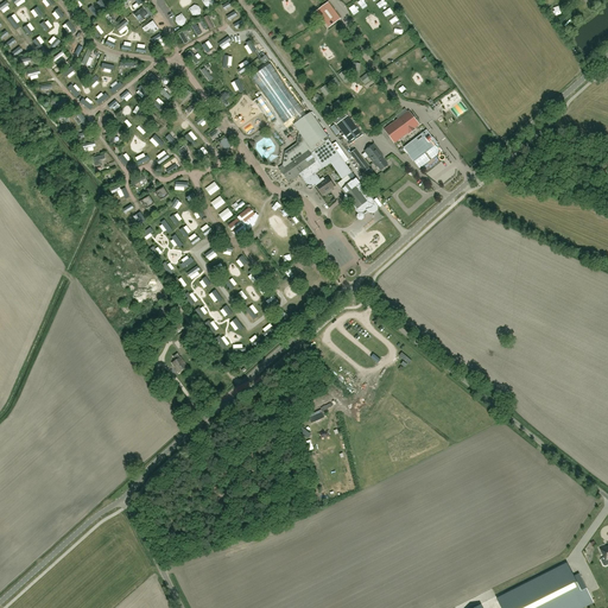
[(270,4),(264,8),(268,14),(274,10),(270,4)]
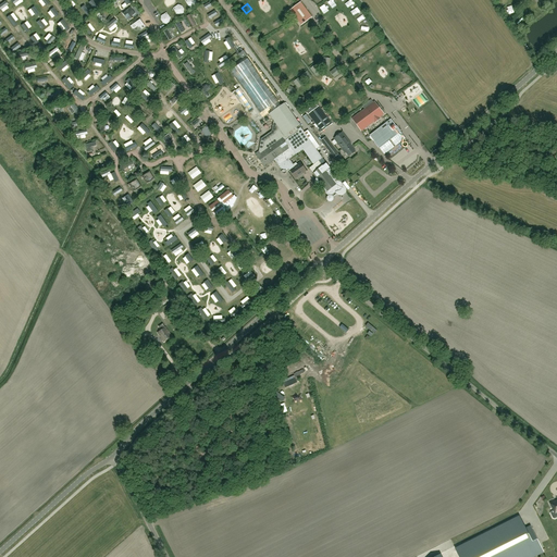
[(300,3),(291,10),(302,24),(311,17),(300,3)]
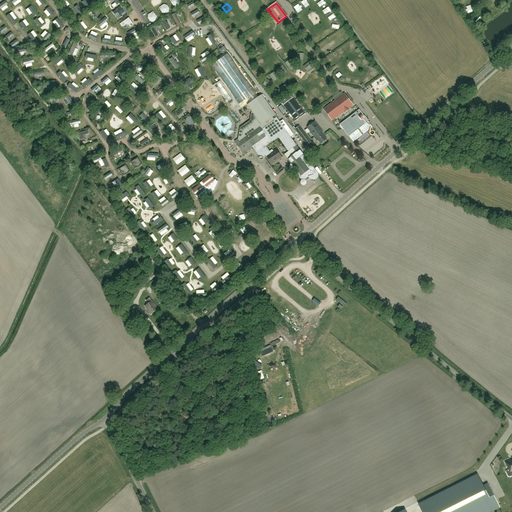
[(160,9),(163,13),(167,13),(169,12),(169,8),(167,5),(166,6),(164,4),(162,5),(160,9)]
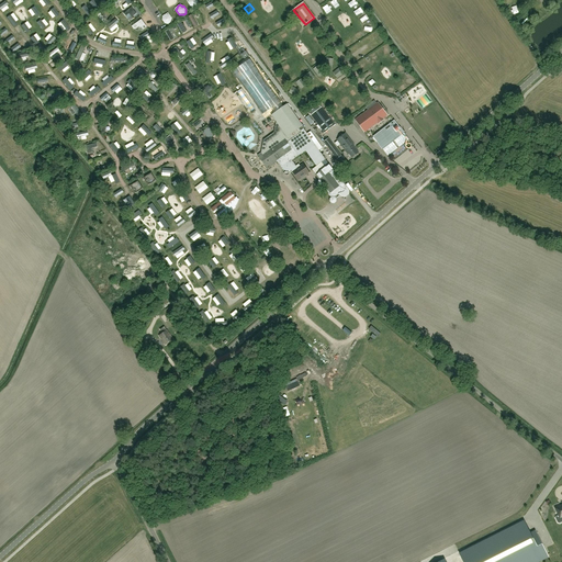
[(132,7),(124,13),(125,17),(130,13),(132,17),(136,13),(132,7)]
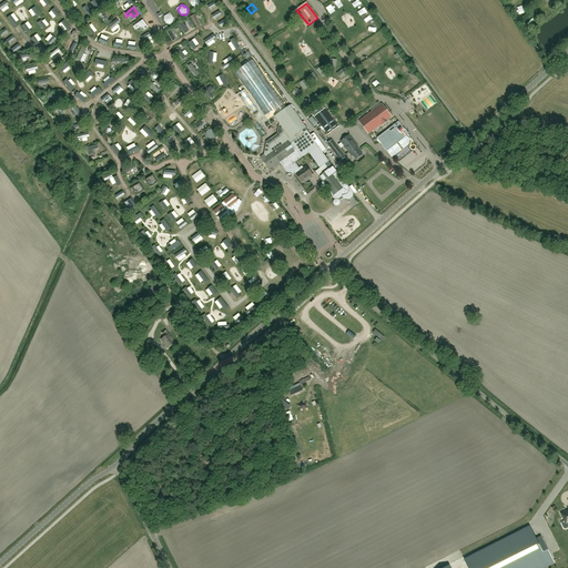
[(357,12),(361,17),(367,12),(365,8),(357,12)]
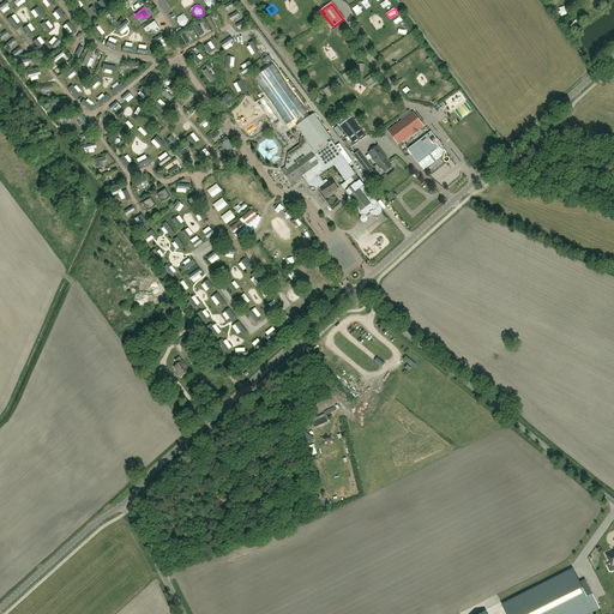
[(210,14),(206,17),(214,30),(218,28),(210,14)]
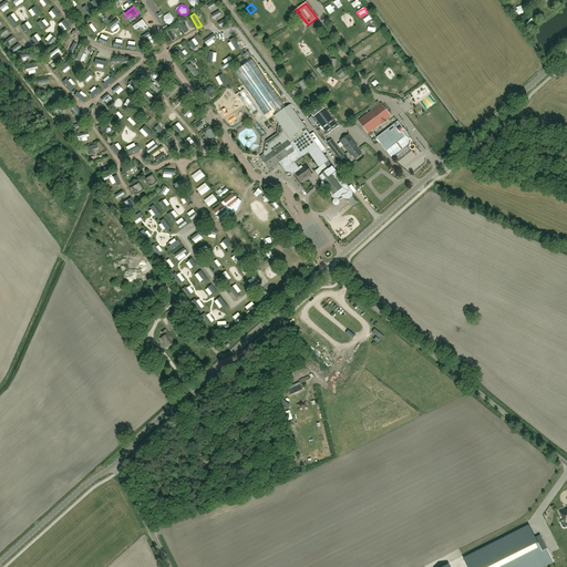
[(174,18),(172,14),(166,14),(164,16),(164,20),(166,23),(168,22),(169,24),(172,22),(174,18)]
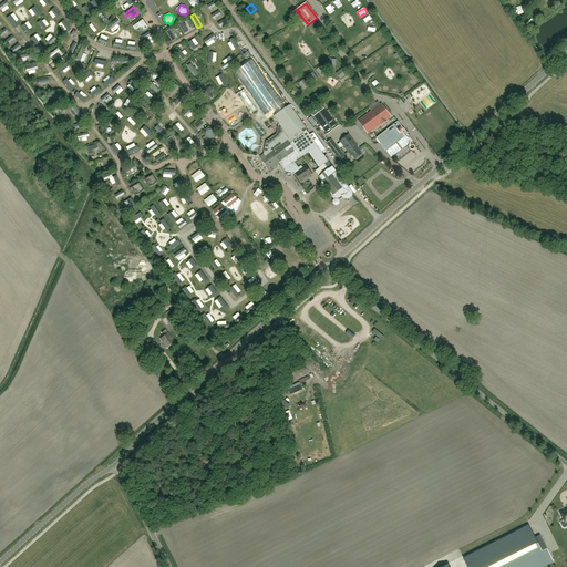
[(370,16),(363,20),(366,26),(373,21),(370,16)]
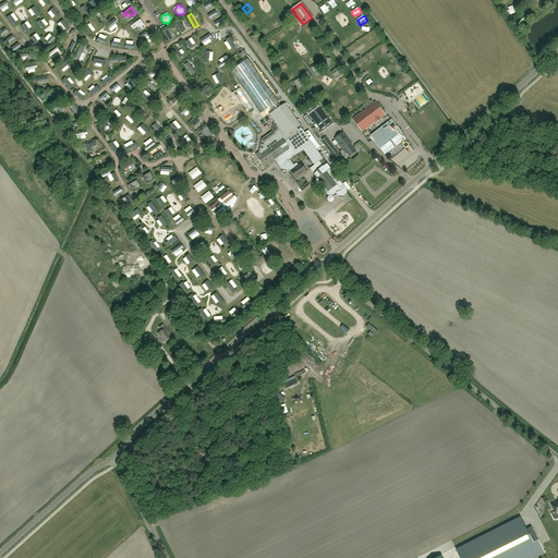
[(141,19),(131,26),(134,29),(140,25),(142,28),(146,26),(141,19)]
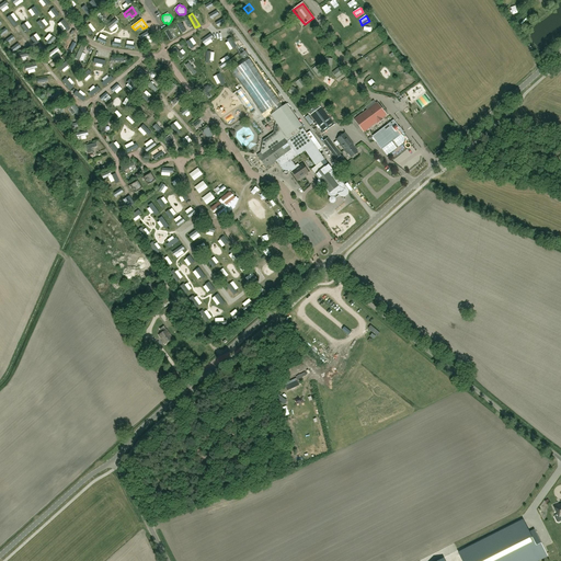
[(92,34),(96,32),(88,21),(84,24),(92,34)]
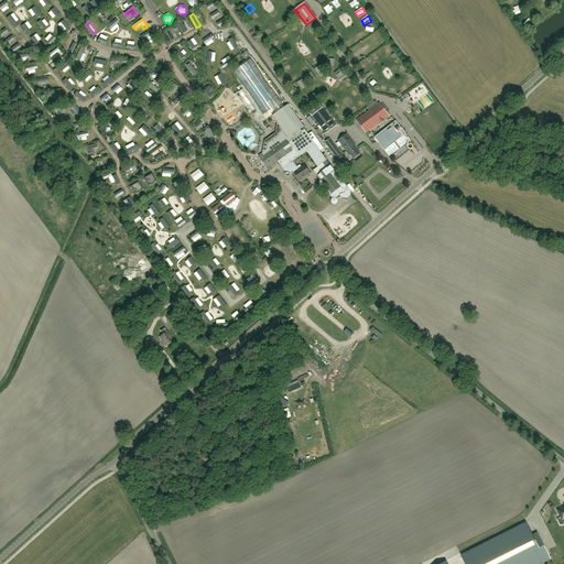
[(364,39),(368,35),(364,29),(359,32),(364,39)]
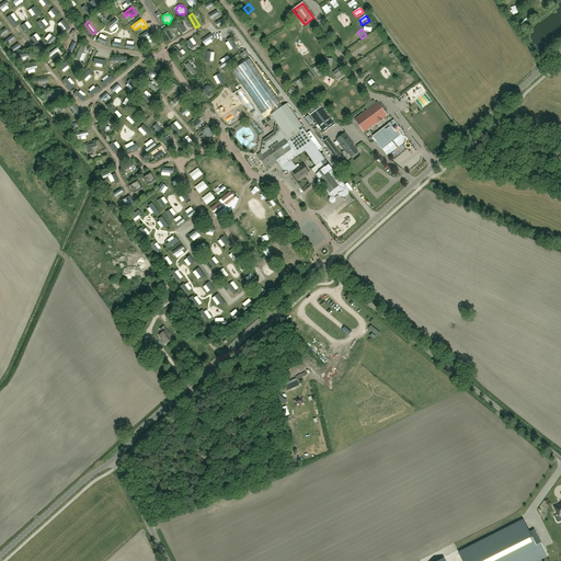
[(67,48),(75,37),(70,34),(64,46),(67,48)]
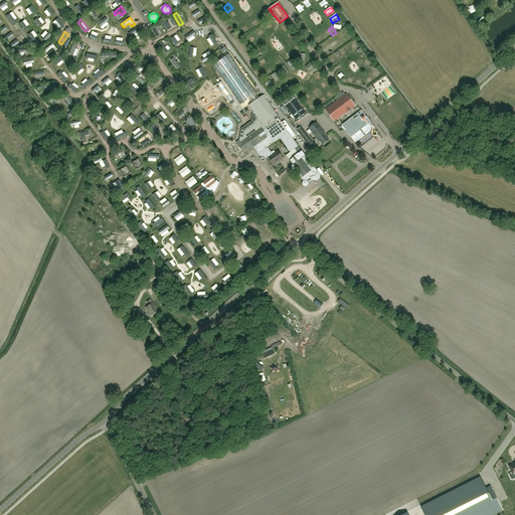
[(75,41),(69,54),(74,56),(80,43),(75,41)]
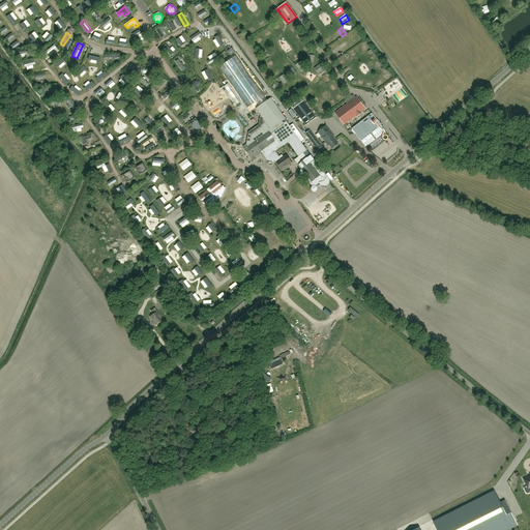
[(49,56),(57,49),(55,46),(47,52),(49,56)]
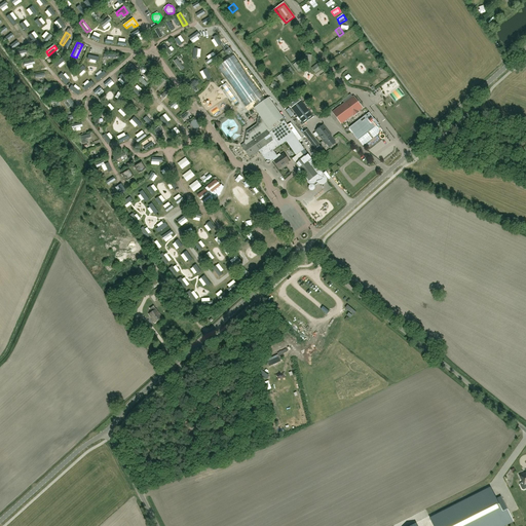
[(178,58),(175,61),(183,70),(186,68),(178,58)]
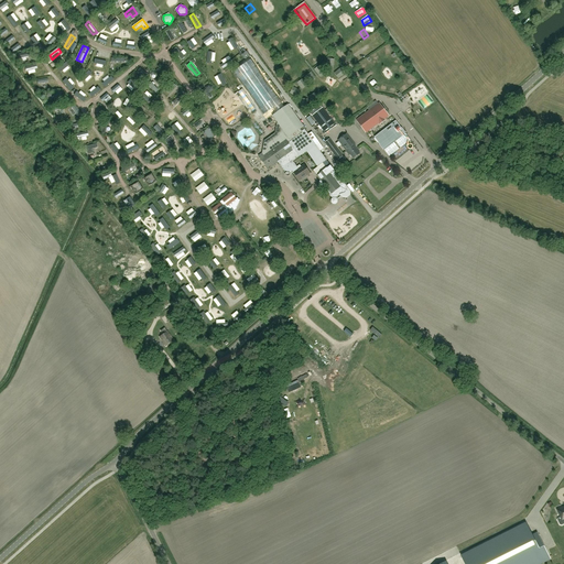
[(215,74),(220,79),(227,74),(221,68),(215,74)]
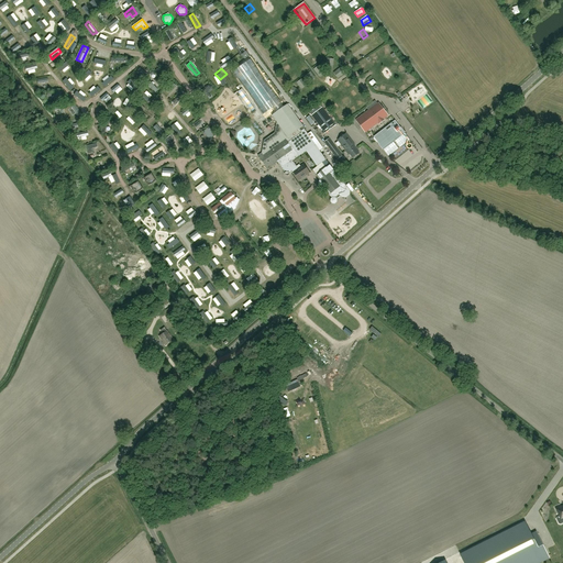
[(368,80),(375,76),(373,70),(365,75),(368,80)]
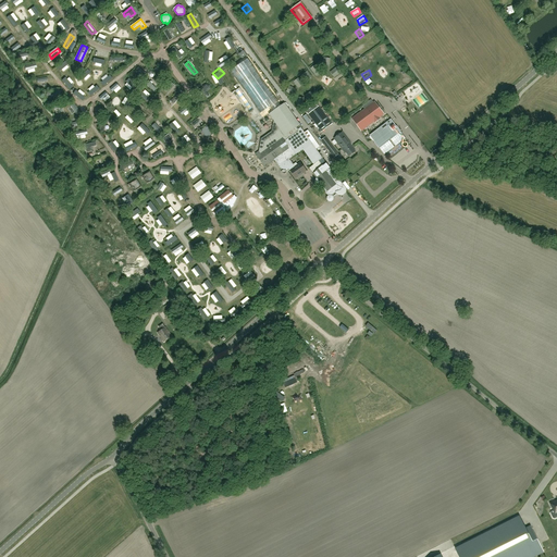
[(128,74),(115,85),(132,101),(143,88),(128,74)]
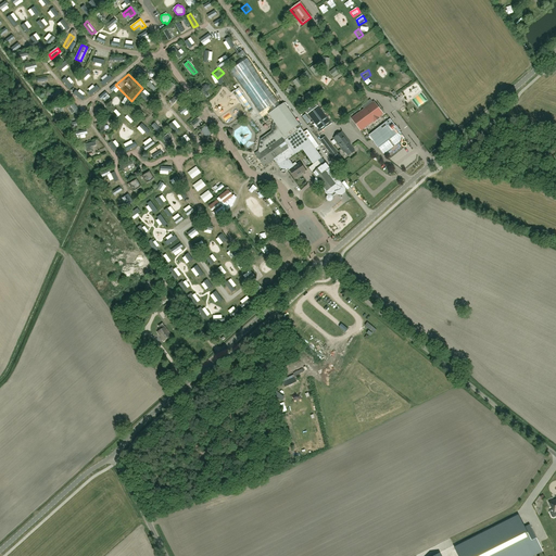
[(72,86),(78,80),(75,75),(67,81),(72,86)]
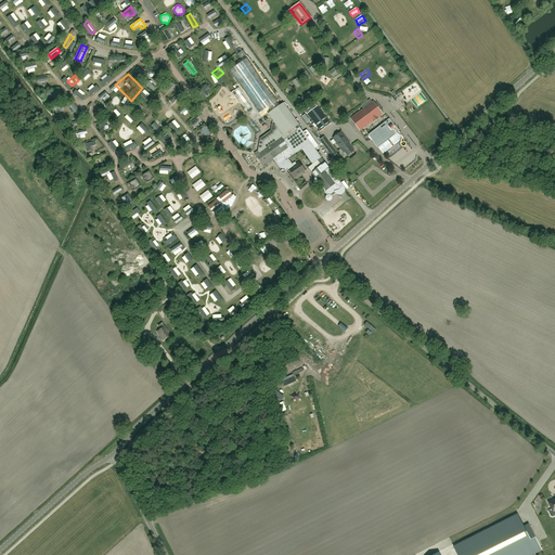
[(245,86),(259,106),(269,100),(255,79),(245,86)]
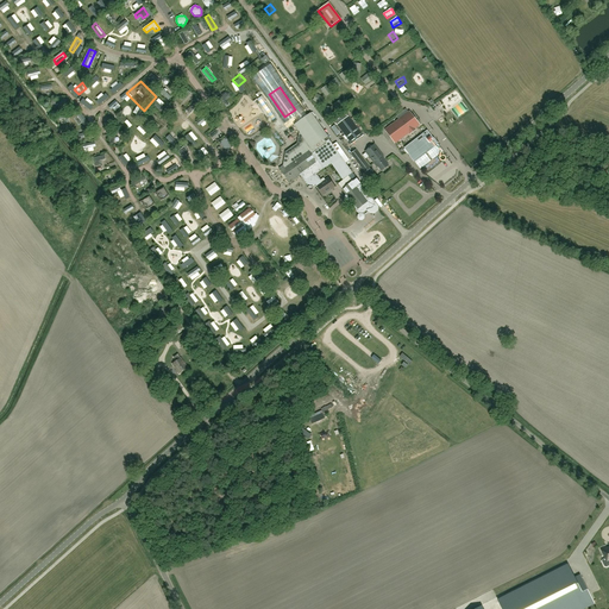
[(223,102),(227,100),(227,99),(230,96),(230,93),(225,90),(221,93),(221,95),(220,96),(220,95),(218,96),(218,99),(219,101),(223,102)]
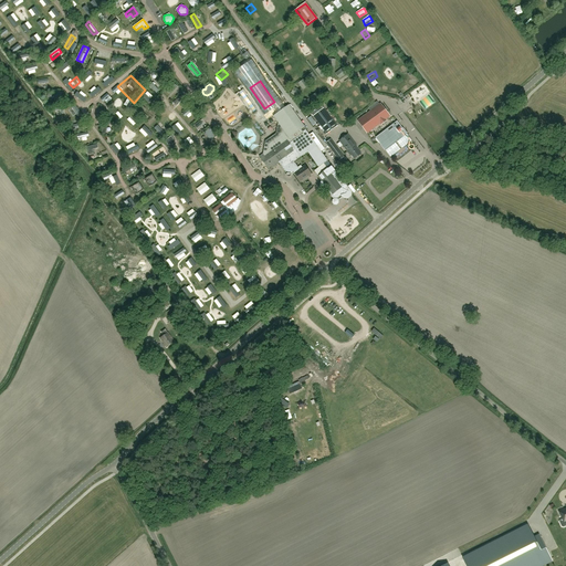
[(87,87),(79,94),(81,97),(90,92),(87,87)]
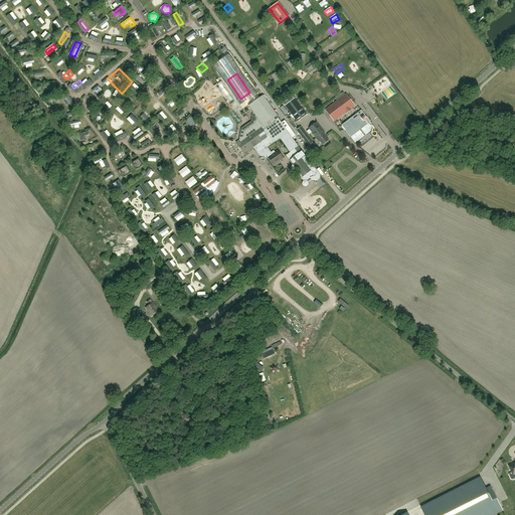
[(103,90),(110,84),(107,81),(101,87),(103,90)]
